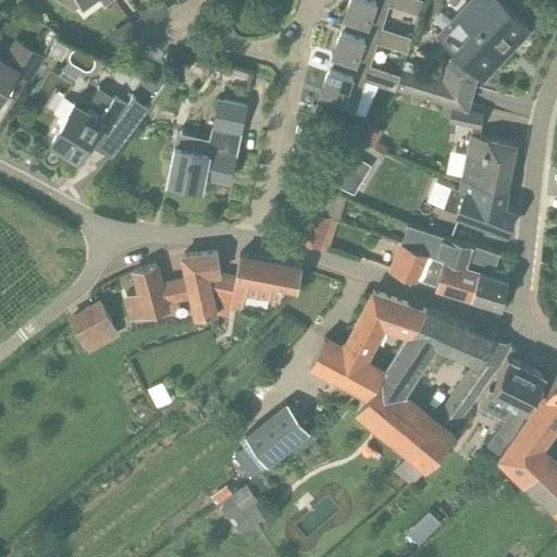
[(422,0),(349,0),(345,15),(344,14),(344,15),(364,22),(383,27),(390,5),(419,14),(422,0)]
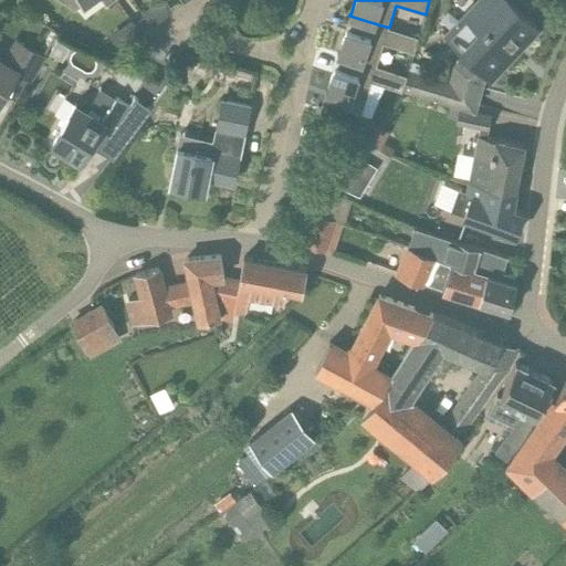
[(464,54),(488,76),(491,80),(516,53),(514,51),(521,43),(522,44),(536,29),(505,0),(481,0),(464,17),(481,32),(462,51),(464,54)]
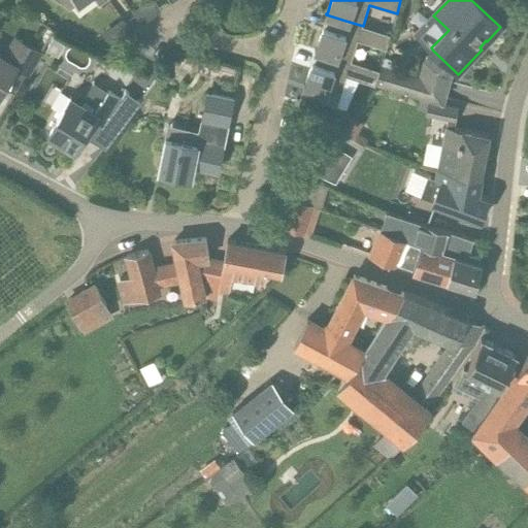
[(390,34),(363,26),(345,21),(326,14),(326,15),(330,18),(325,35),(321,33),(316,50),(315,51),(352,62),(358,40),(386,48),(390,34)]
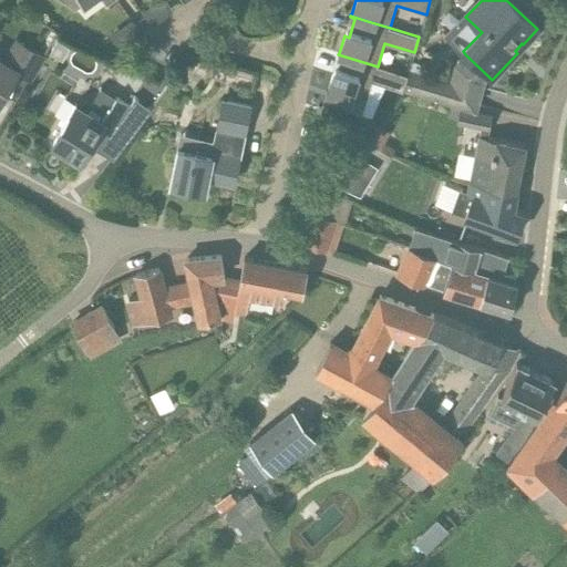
[(48,53),(60,61),(68,48),(55,41),(48,53)]
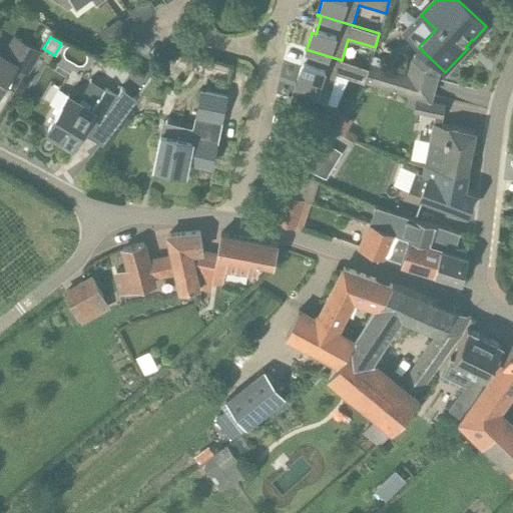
[(41,51),(26,42),(15,63),(0,54),(0,92),(13,70),(26,77),(41,51)]
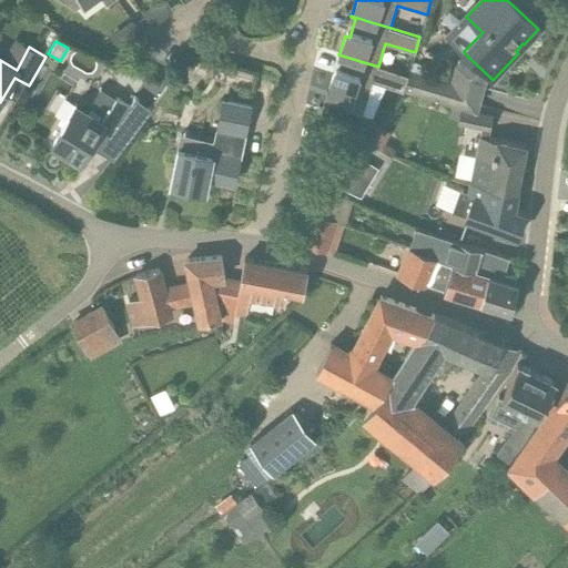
[(408,75),(378,67),(338,54),(344,57),(337,75),(333,74),(328,91),(327,91),(326,93),(347,99),(344,108),(373,117),(386,85),(404,91),(408,75)]
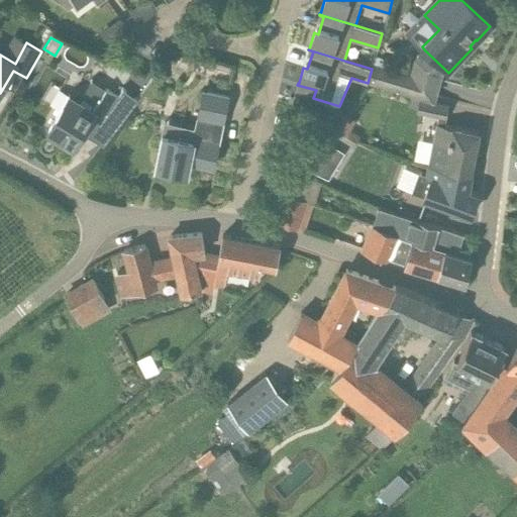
[(420,99),(433,102),(440,75),(445,70),(424,49),(414,60),(410,73),(386,67),(388,61),(376,57),(368,84),(420,98),(420,99)]
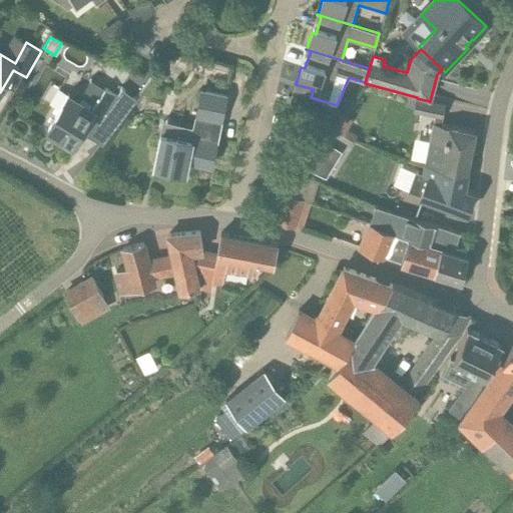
[(91,115),(114,129),(136,98),(122,87),(117,95),(105,88),(93,108),(94,109),(91,115)]
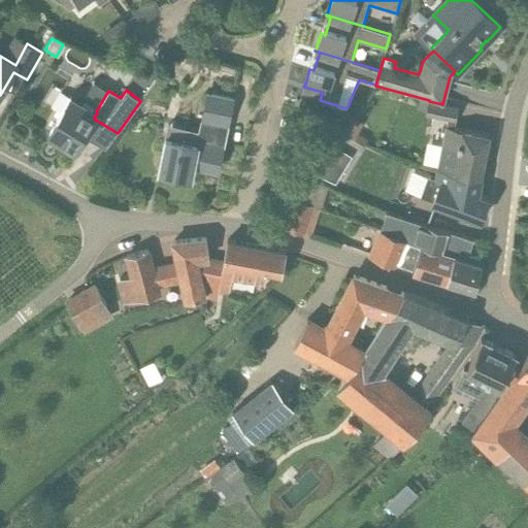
[(207,95),(200,130),(194,166),(219,171),(233,100),(207,95)]
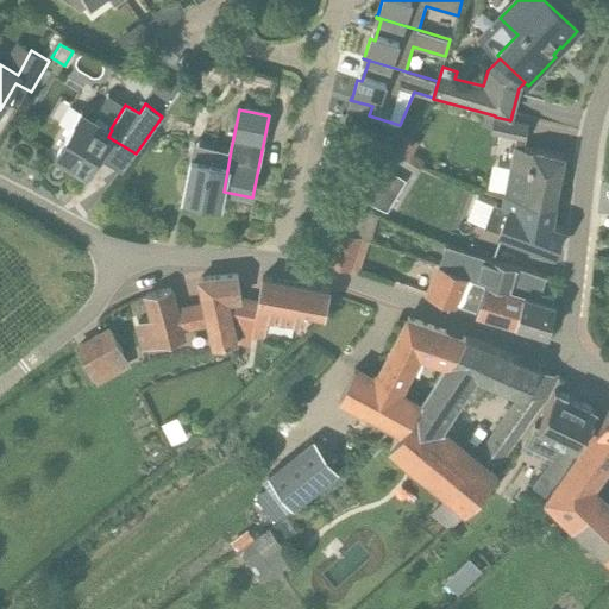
[(112,130),(111,129),(82,112),(57,155),(60,157),(61,162),(68,165),(73,164),(87,173),(108,137),(112,130)]
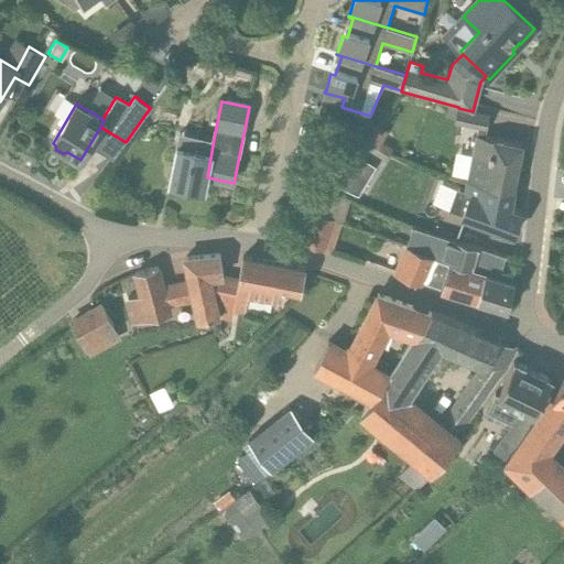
[(447,105),(444,116),(454,119),(457,107),(447,105)]
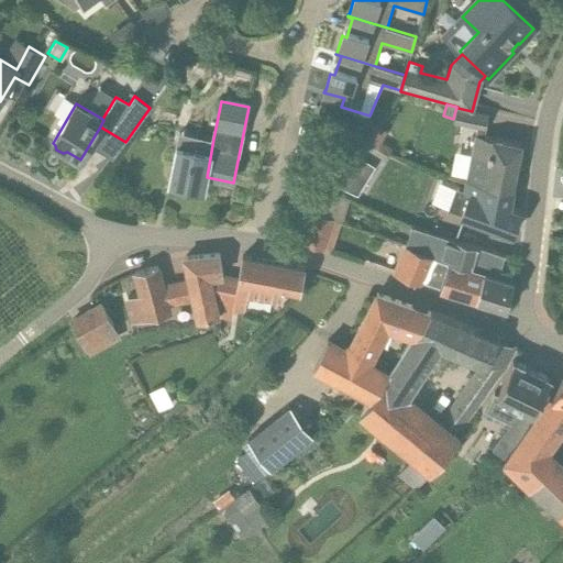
[(489,114),(472,111),(457,108),(453,123),(476,128),(475,135),(477,135),(467,181),(512,191),(522,144),(485,136),(489,114)]
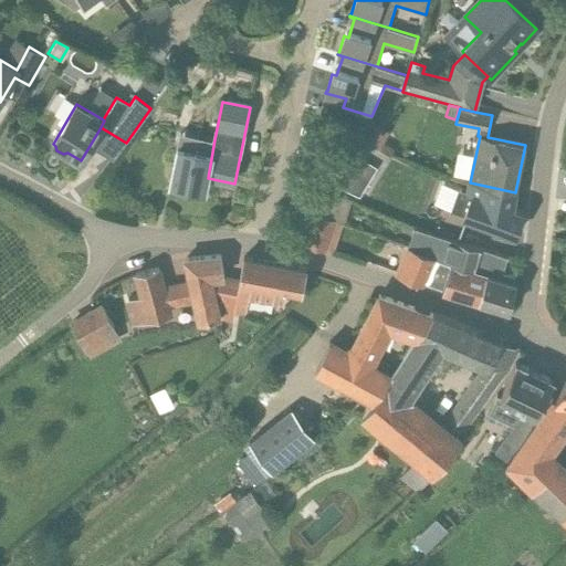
[(366,142),(389,156),(392,150),(381,144),(388,134),(376,126),(366,142)]
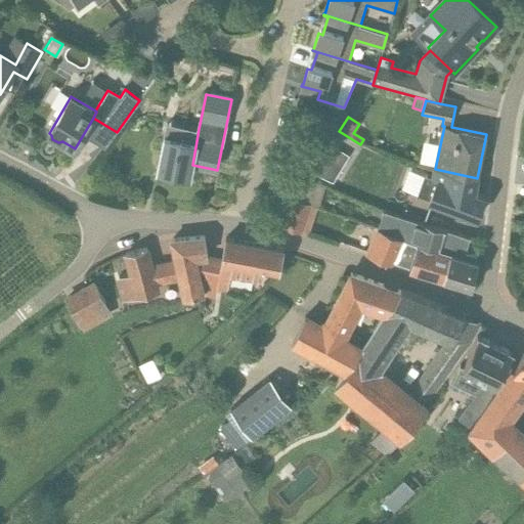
[(192,165),(199,129),(168,123),(159,172),(189,178),(192,165)]
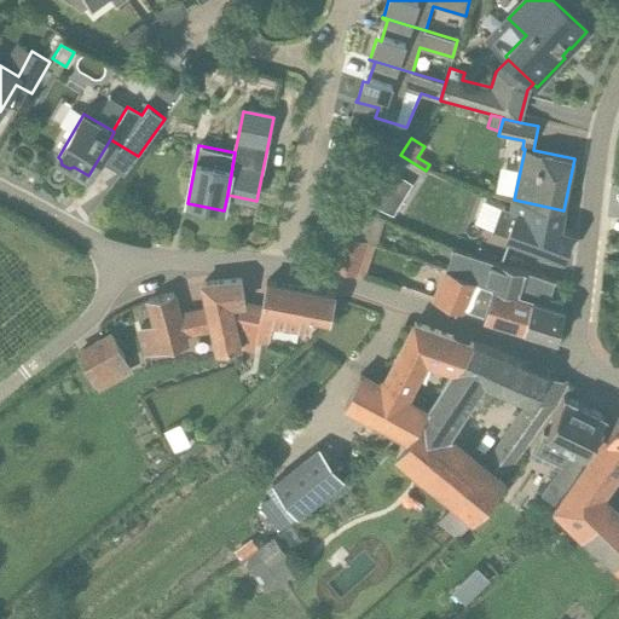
[(512,212),(502,208),(495,231),(565,258),(572,233),(560,229),(563,210),(514,200),(512,212)]
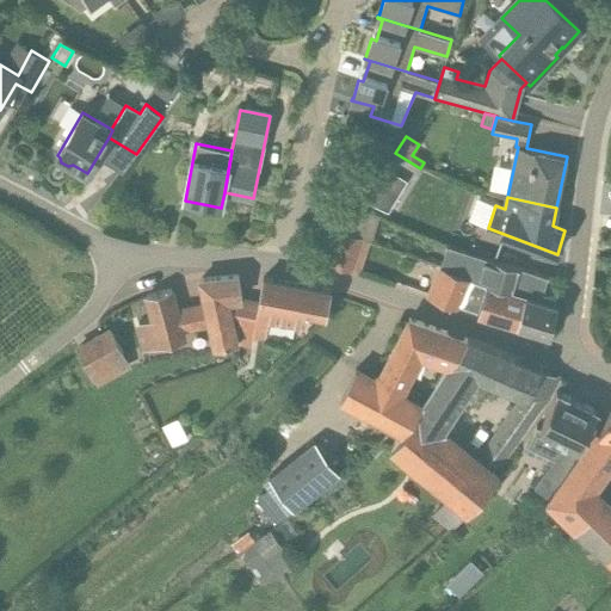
[(343,233),(363,240),(371,242),(380,217),(356,209),(345,223),(343,233)]
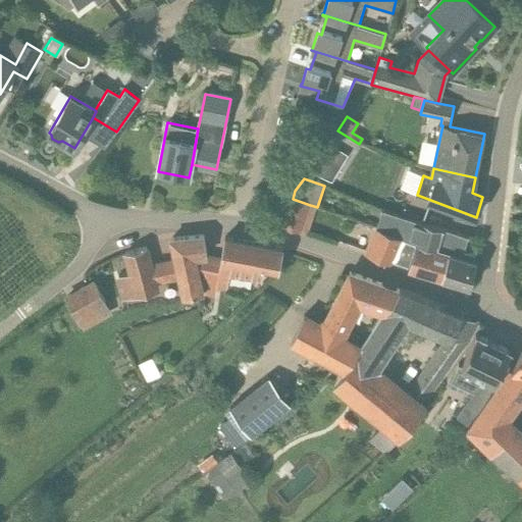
[(309,230),(317,208),(306,204),(291,199),(282,222),(299,227),(309,230)]
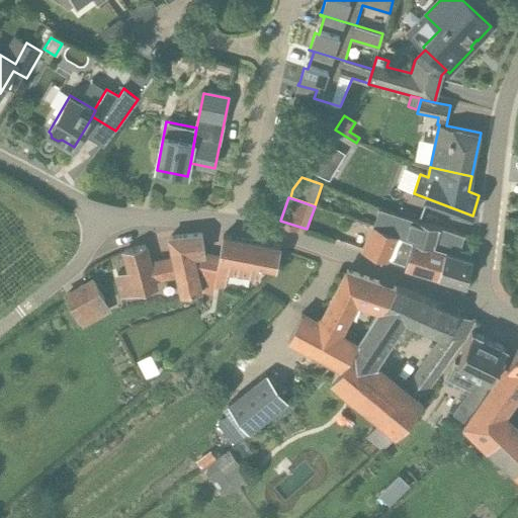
[(398,232),(403,233),(434,242),(457,249),(462,234),(385,211),(379,227),(398,232)]
